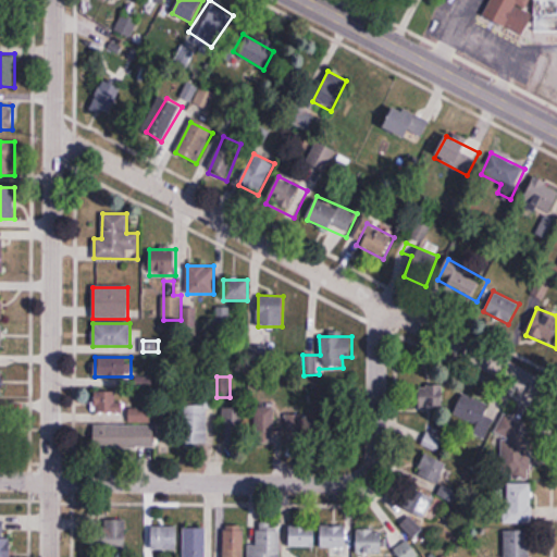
[(443,409),(443,386),(417,386),(417,409),(443,409)]
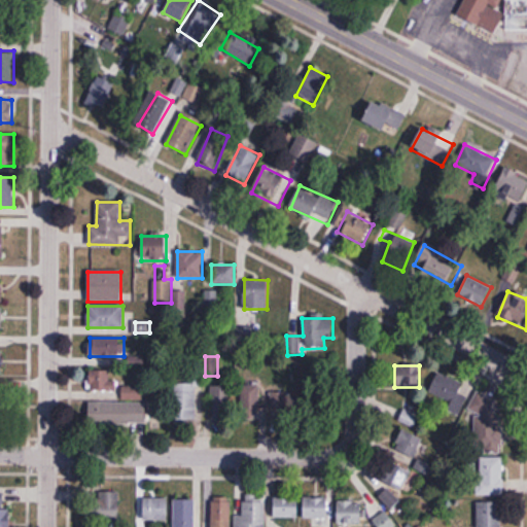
[(115,392),(115,372),(90,372),(90,392),(115,392)]
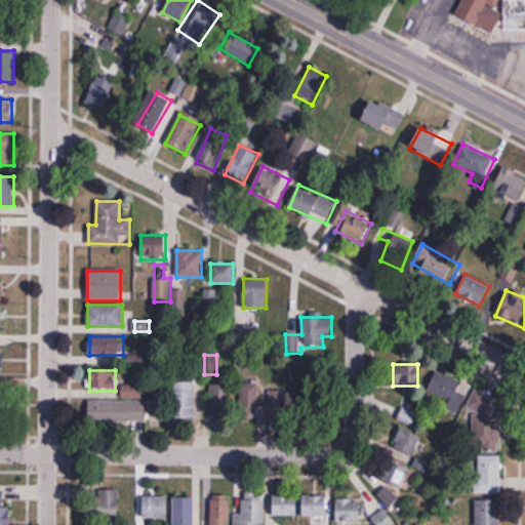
[(467,400),(457,390),(459,388),(443,370),(428,384),(453,412),(467,400)]
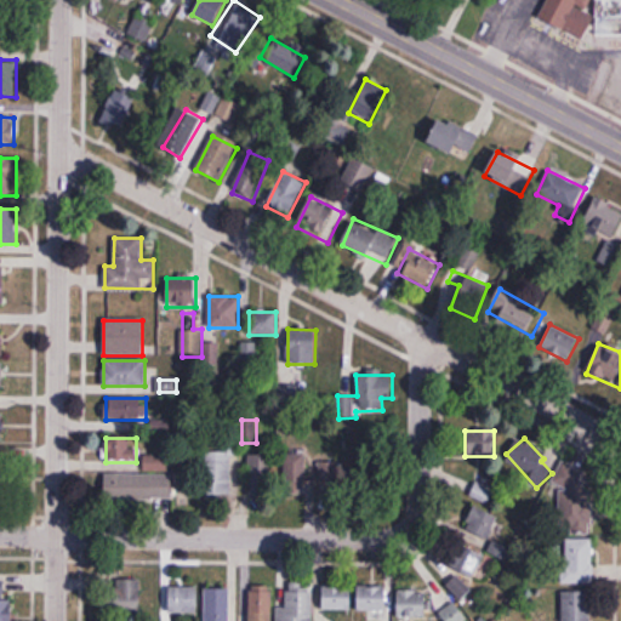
[(206,453),(206,497),(231,497),(231,453),(206,453)]
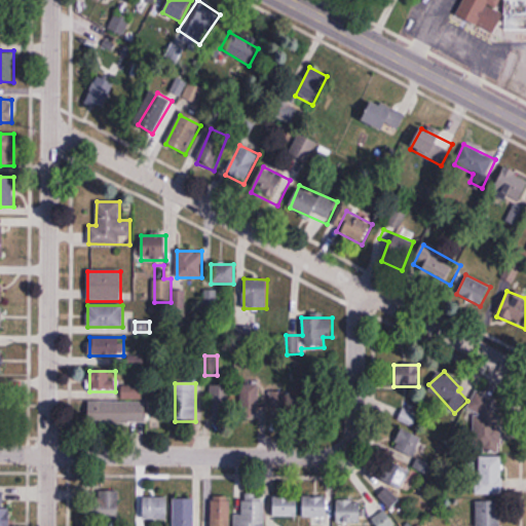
[(241,384),(241,414),(258,414),(258,384),(241,384)]
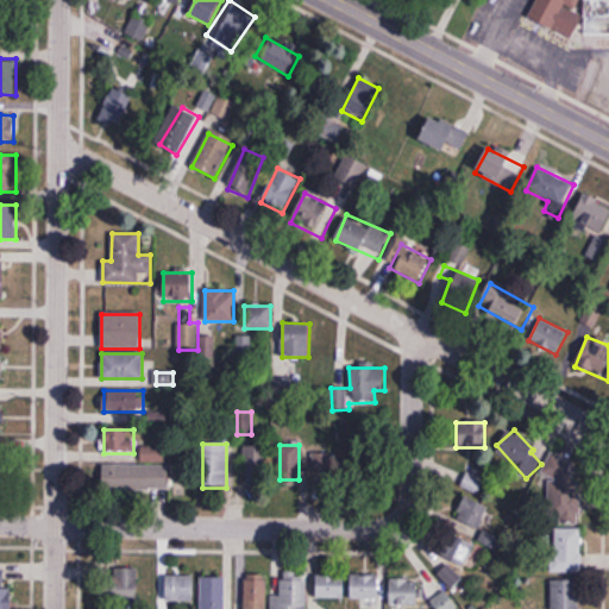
[(267,447),(251,447),(251,487),(267,487),(267,447)]
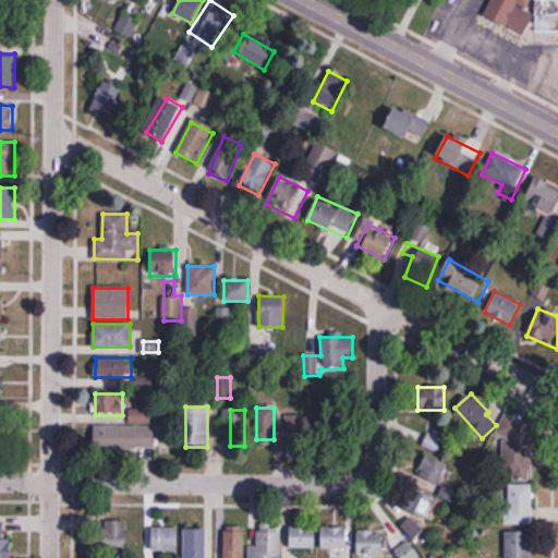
[(130,424),(152,424),(152,412),(130,412),(130,424)]
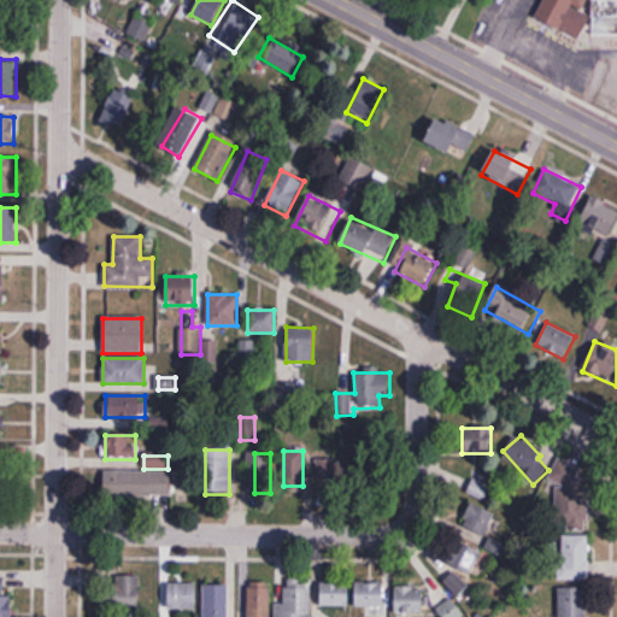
[(585,526),(589,470),(553,466),(552,483),(560,485),(557,523),(585,526)]
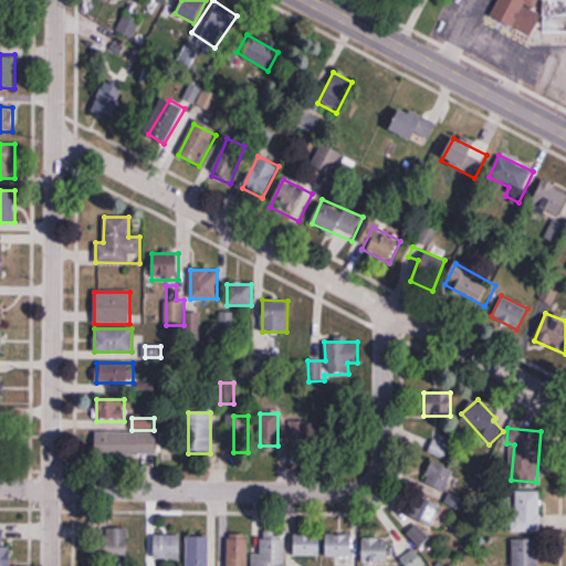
[(157,457),(157,433),(95,433),(95,457),(157,457)]
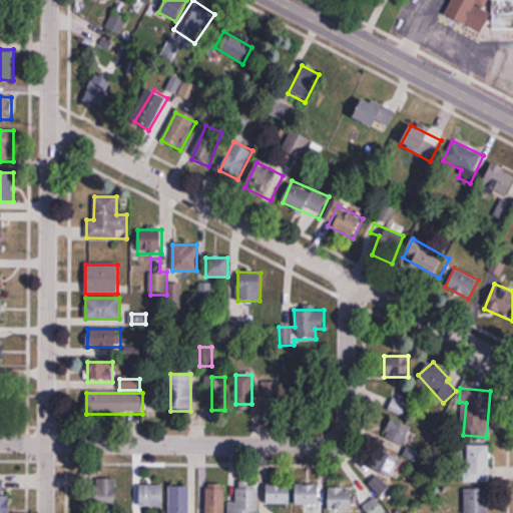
[(405,409),(400,400),(389,405),(394,415),(405,409)]
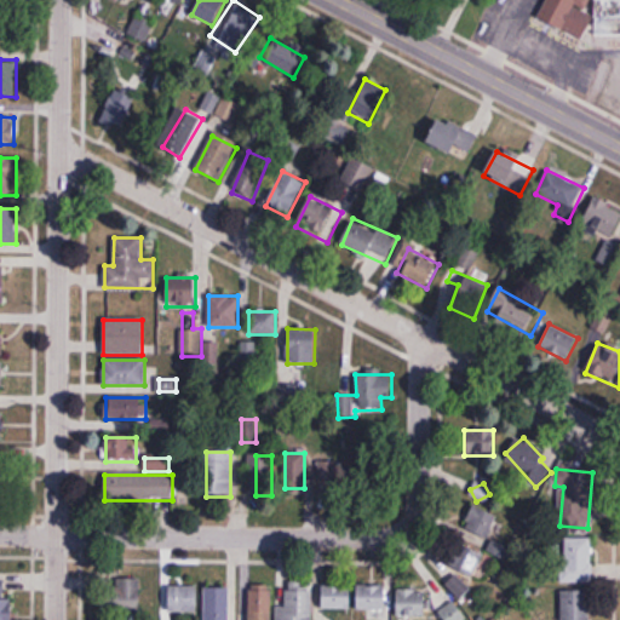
[(495,540),(501,516),(471,509),(465,533),(495,540)]
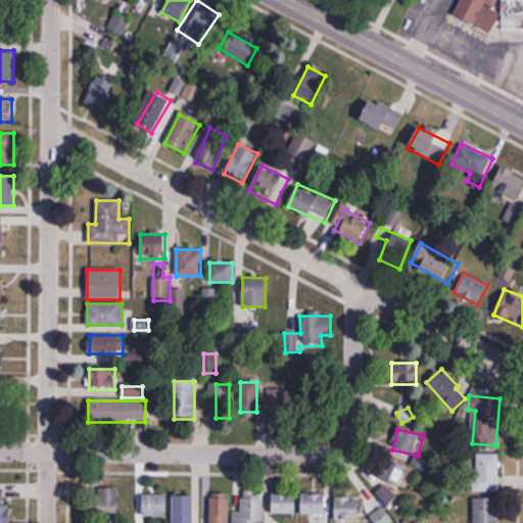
[(500,491),(500,456),(475,456),(475,491),(500,491)]
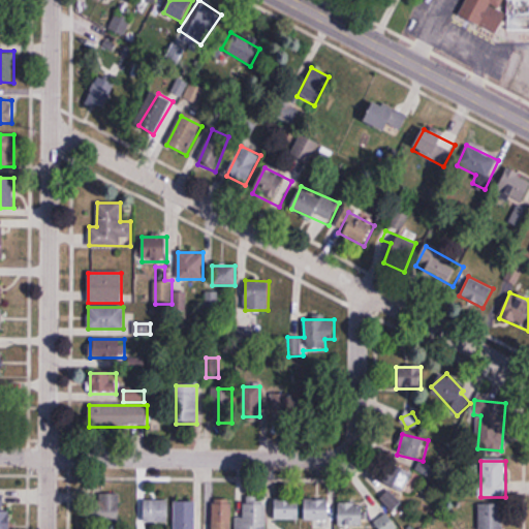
[(411,479),(399,463),(378,479),(376,477),(368,484),(392,512),(402,504),(390,489),(398,483),(401,487),(411,479)]
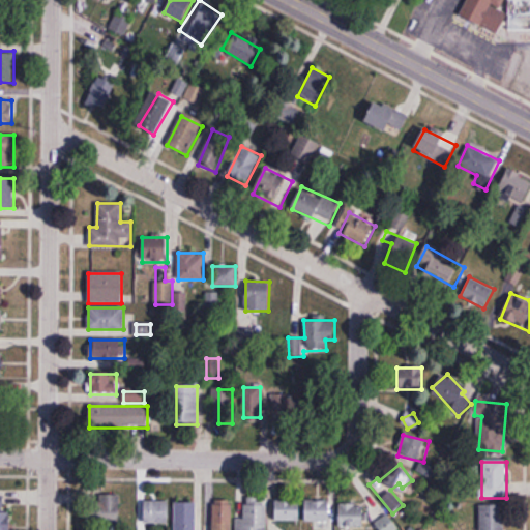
[(120,496),(100,495),(100,503),(88,503),(87,524),(120,525),(120,496)]
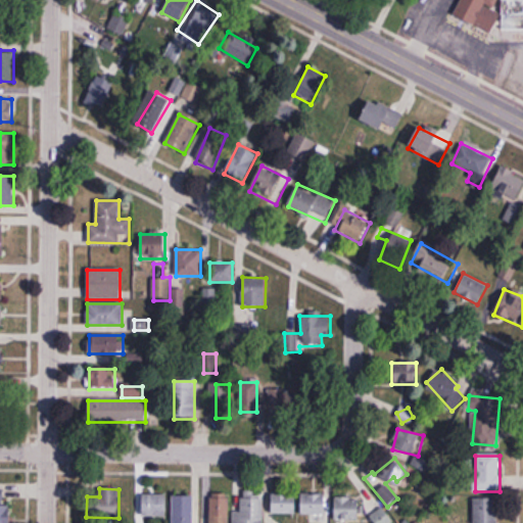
[(0,522),(8,522),(9,489),(0,489),(0,522)]
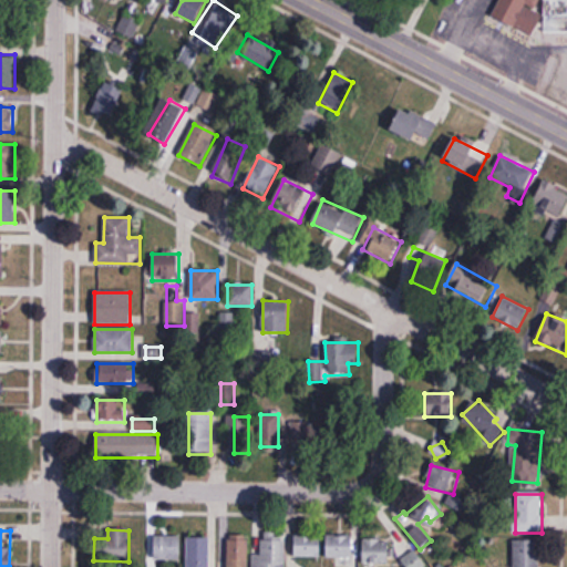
[(352,536),(327,536),(327,559),(352,559),(352,536)]
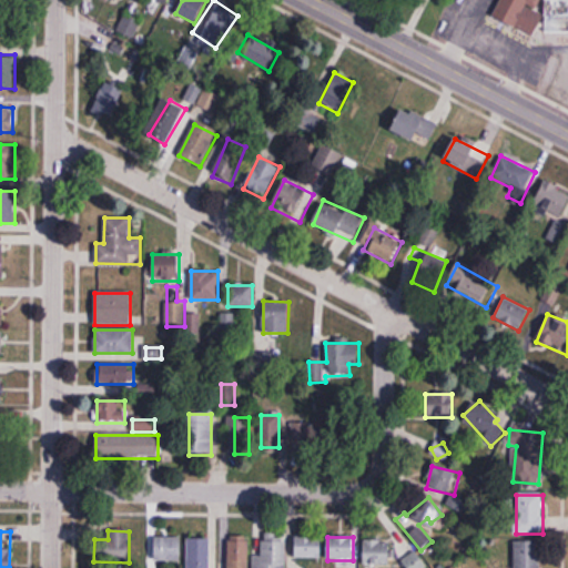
[(181,538),(154,538),(154,563),(181,563),(181,538)]
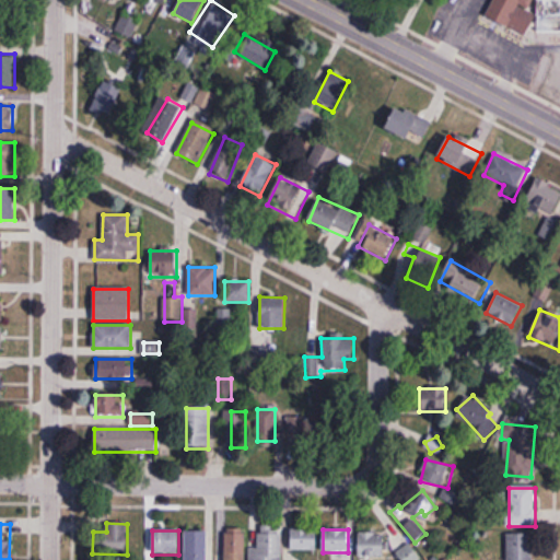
[(244,559),(245,531),(225,531),(224,559),(244,559)]
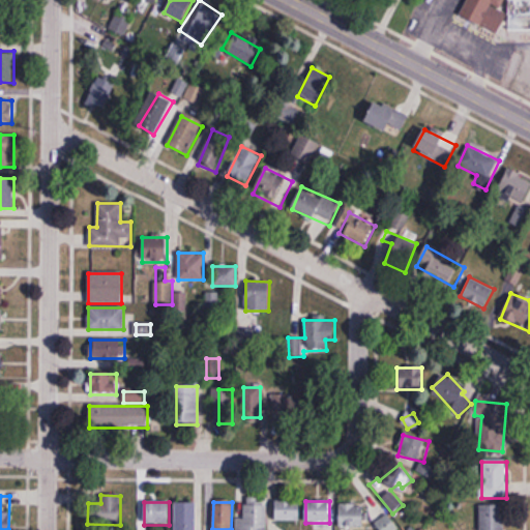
[(300,522),(300,502),(275,502),(275,522),(300,522)]
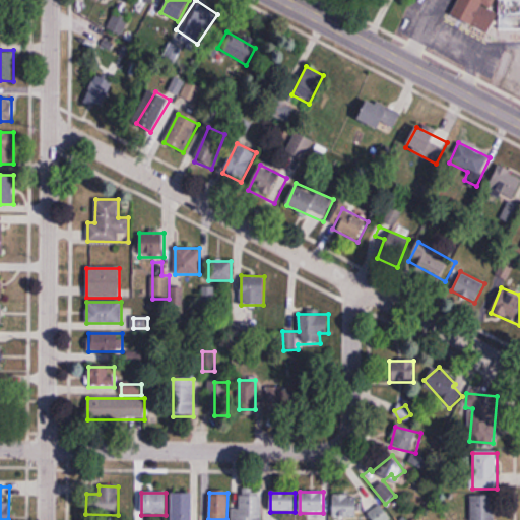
[(171,519),(192,519),(192,494),(172,494),(171,519)]
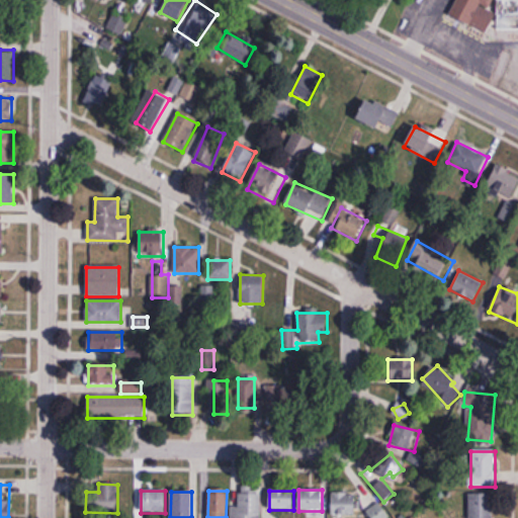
[(332,493),(332,516),(355,516),(355,493),(332,493)]
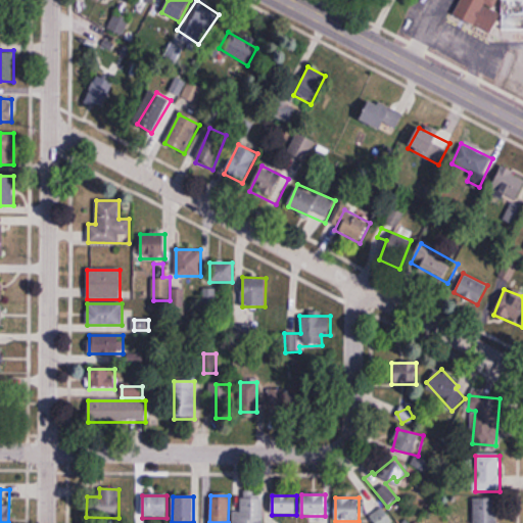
[(233,522),(263,522),(263,498),(233,498),(233,522)]
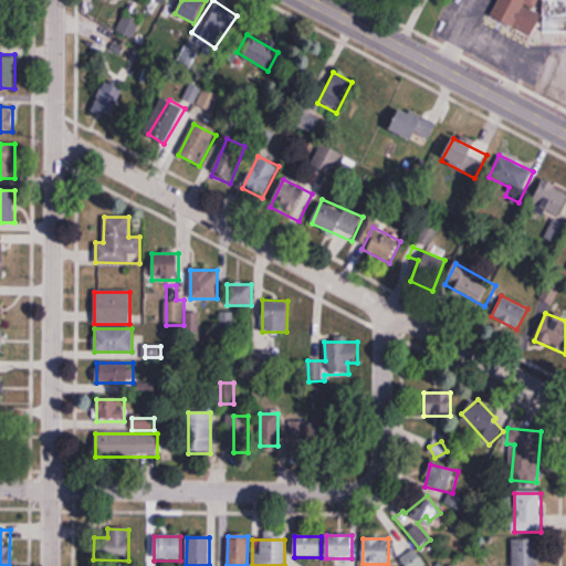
[(536,565),(536,540),(512,541),(511,565),(536,565)]
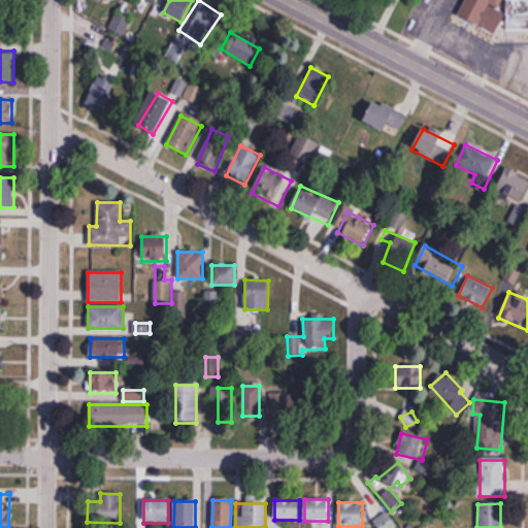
[(378,527),(395,527),(387,513),(373,520),(378,527)]
